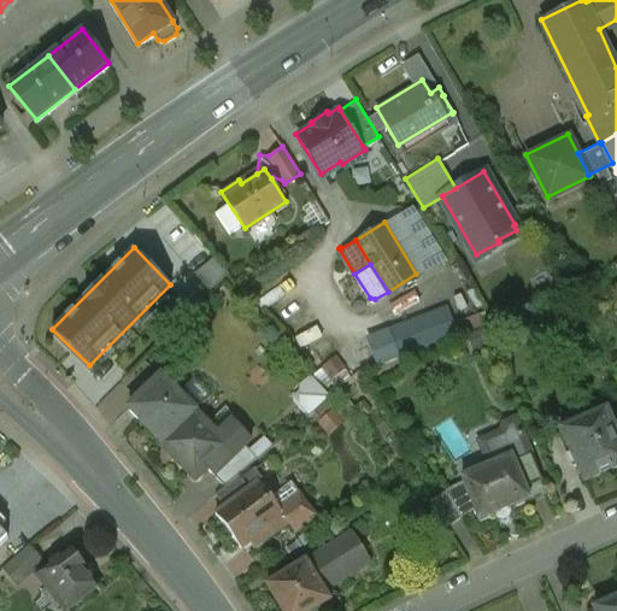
[(446,305),(388,327),(399,354),(457,332),(452,321),(446,305)]
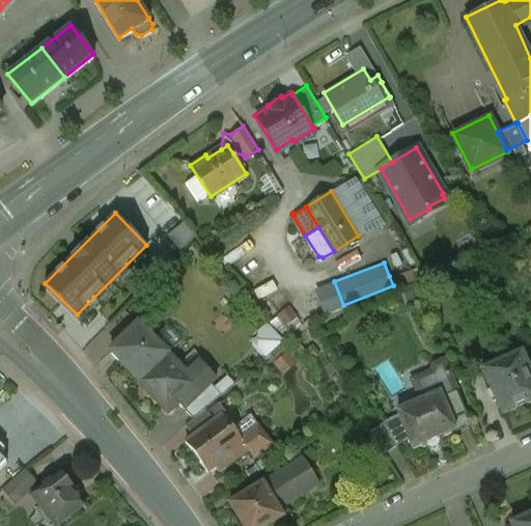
[(389,276),(393,285),(419,276),(414,265),(413,266),(414,267),(389,276)]
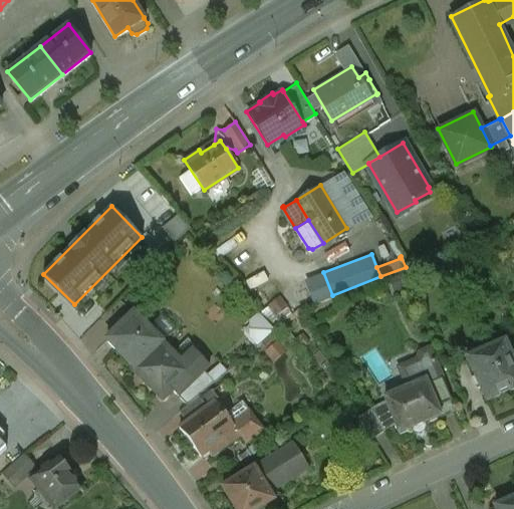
[(106,337),(134,365),(135,366),(162,339),(134,311),(106,337)]
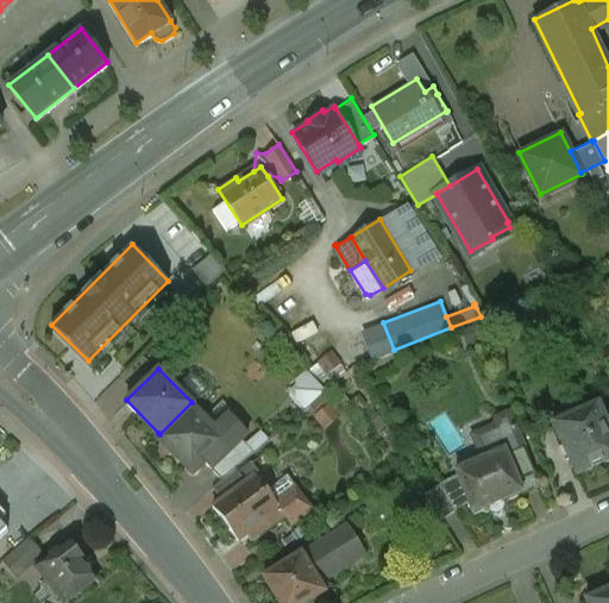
[(221,397),(203,415),(213,426),(227,412),(239,425),(244,420),(221,397)]
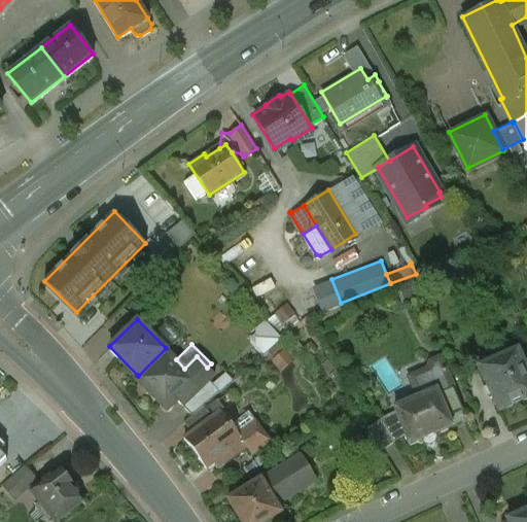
[(166,349),(166,348),(138,376),(137,375),(135,377),(161,403),(172,403),(177,398),(183,405),(209,379),(214,374),(207,368),(197,356),(184,369),(176,359),(166,349)]
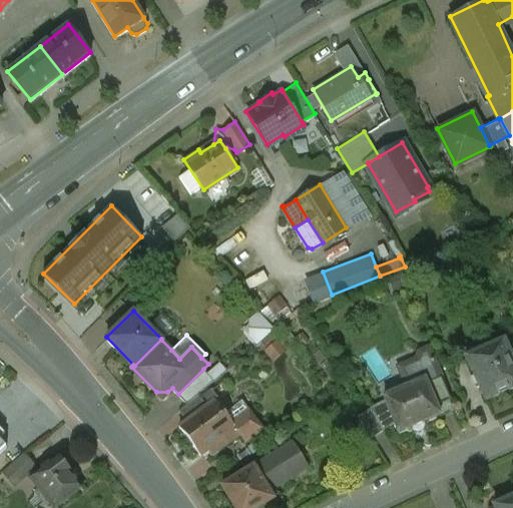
[(485,341),(465,350),(467,355),(467,359),(474,373),(472,374),(477,384),(479,383),(485,398),(512,385),(512,361),(503,339),(487,347),(485,341)]
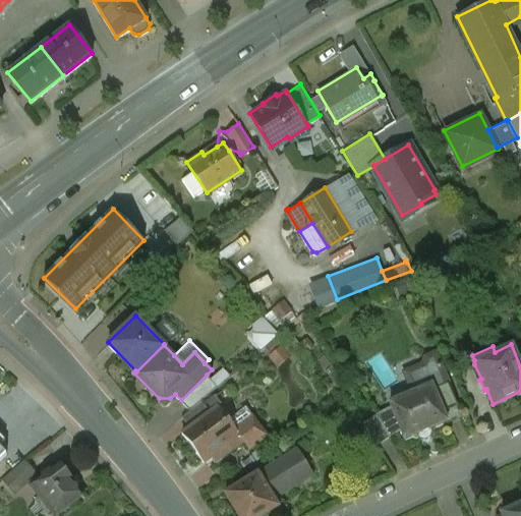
[(406,371),(414,391),(431,383),(431,385),(446,379),(435,352),(426,356),(422,364),(406,371)]
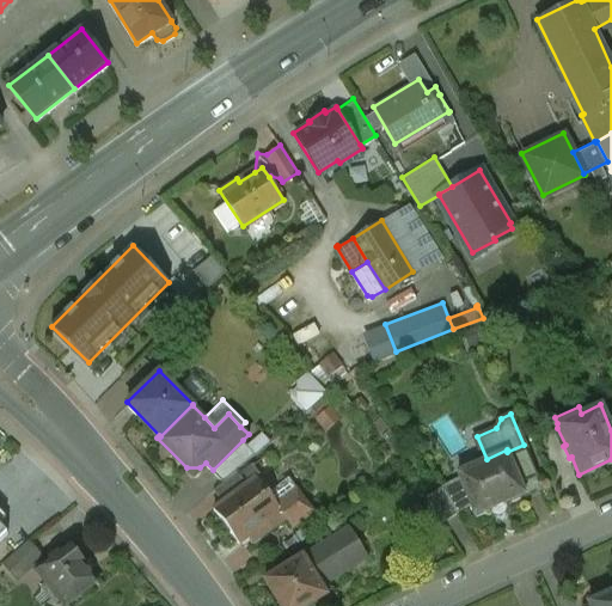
[(243,440),(213,470),(222,479),(255,452),(243,440)]
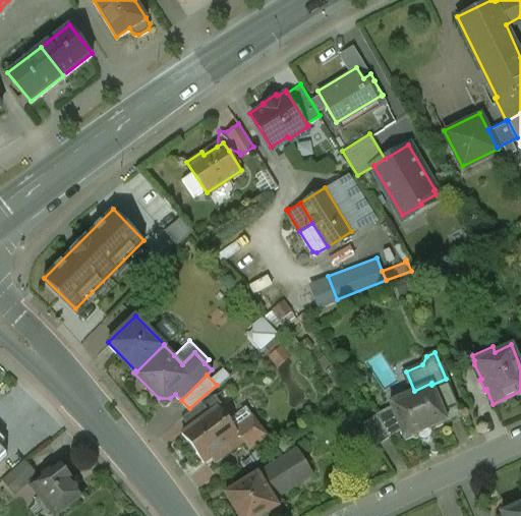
[(392,406),(401,427),(404,438),(416,433),(416,434),(417,435),(418,437),(419,437),(421,438),(423,439),(424,438),(426,438),(428,437),(429,436),(430,434),(431,433),(431,430),(431,427),(430,426),(447,420),(443,410),(457,404),(446,379),(431,385),(431,383),(414,391),(389,401),(392,406)]
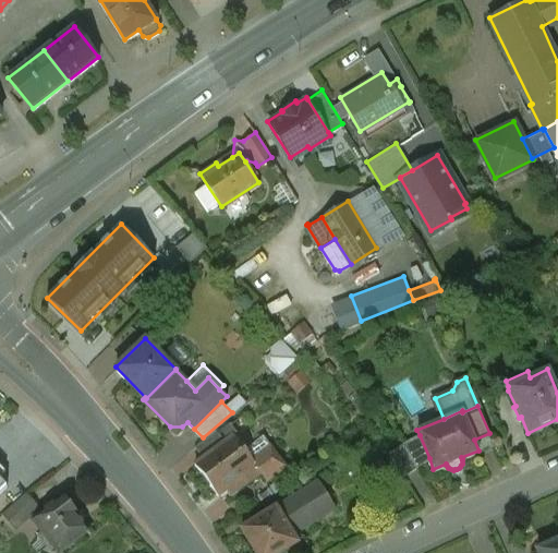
[(193,445),(202,457),(225,441),(216,429),(193,445)]
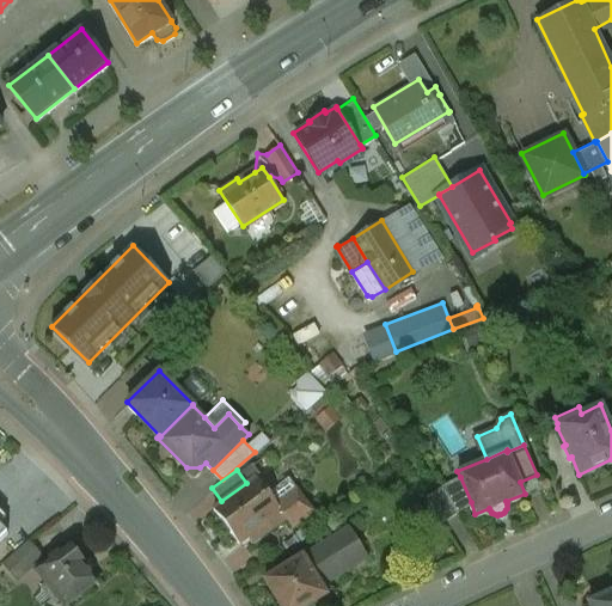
[(268,491),(257,475),(246,483),(221,501),(213,507),(238,542),(246,536),(251,542),(286,516),(292,525),(312,509),(297,487),(276,502),(268,491)]
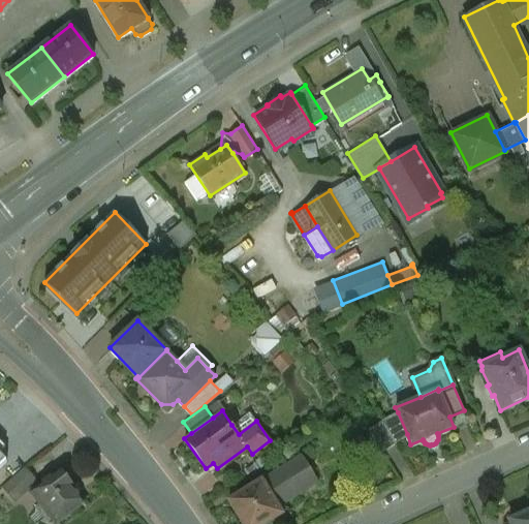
[(249,411),(231,425),(239,434),(256,421),(249,411)]
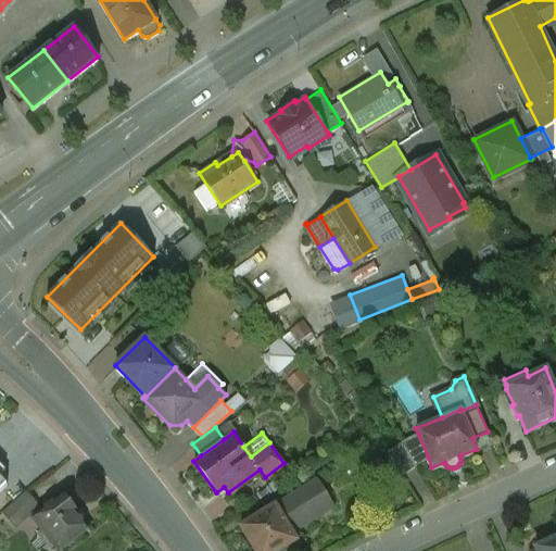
[(418,434),(402,440),(416,463),(428,456),(418,434)]
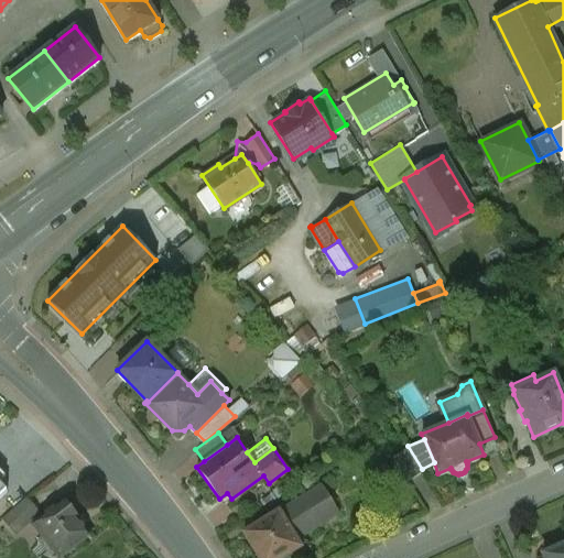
[(408,446),(391,456),(407,479),(422,470),(422,469),(408,446)]
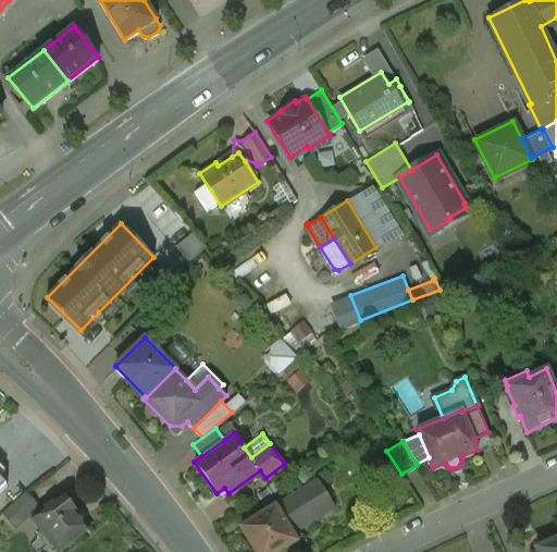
[(275,507),(274,505),(242,527),(257,551),(276,551),(297,540),(287,525),(313,508),(301,490),(275,507)]
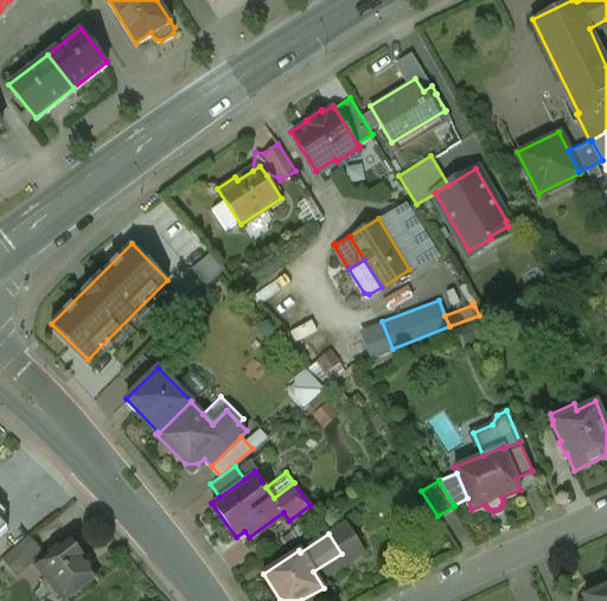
[(71,542),(66,536),(33,561),(46,577),(42,581),(51,593),(56,589),(62,598),(64,595),(94,571),(82,556),(82,554),(78,550),(78,547),(75,542),(71,542)]
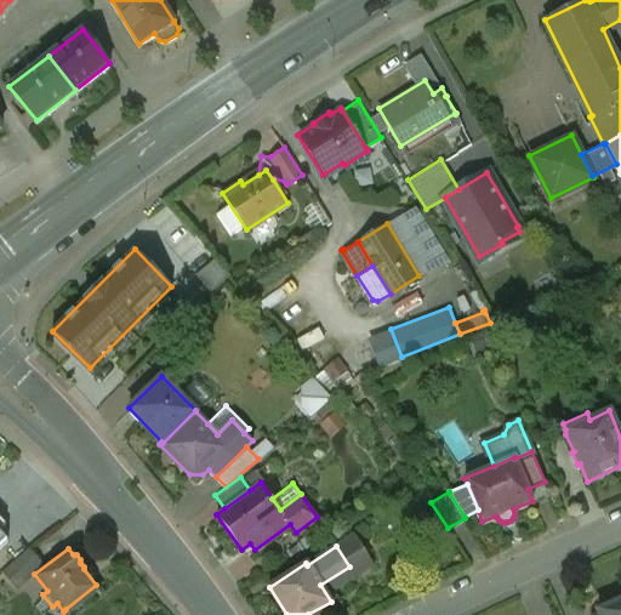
[(599,609),(597,610),(598,614),(620,614),(620,599),(615,603),(614,601),(598,608),(599,609)]
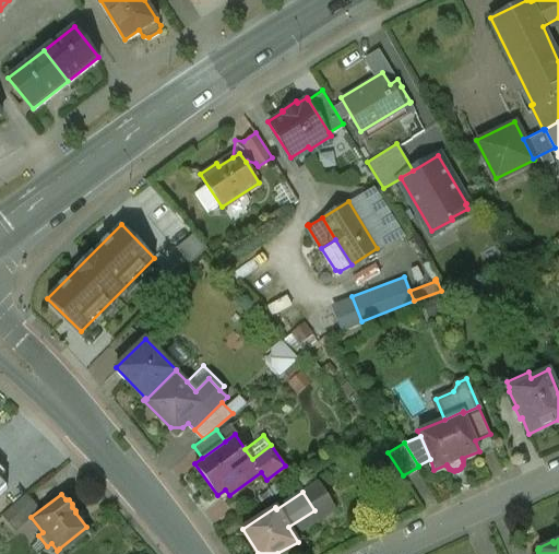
[(51,543),(47,546),(39,553),(60,553),(62,553),(59,549),(57,551),(51,543)]
